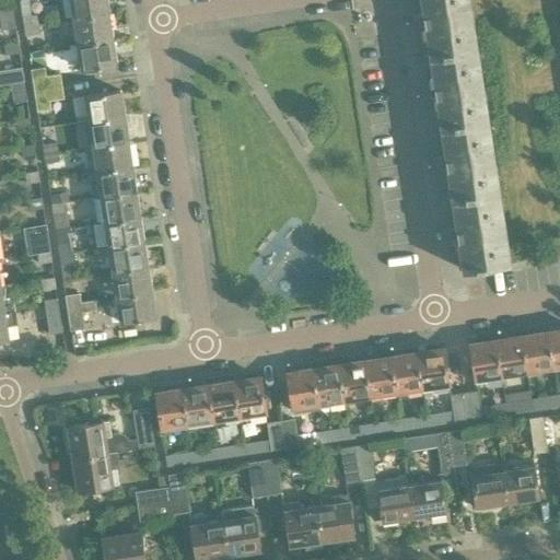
[(106,0),(70,0),(74,19),(108,13),(106,0)]
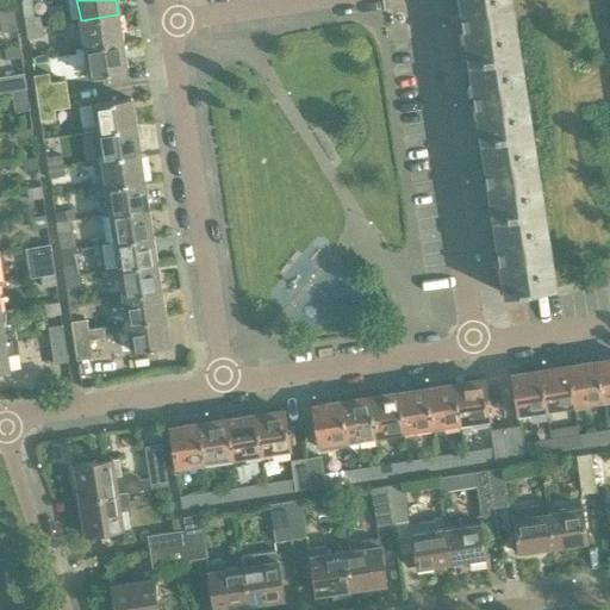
[(492,262),(498,261),(504,294),(555,286),(511,0),(458,0),(461,14),(455,16),(456,29),(462,29),(473,93),(466,93),(468,107),(474,106),(485,170),(478,172),(480,185),(486,184),(497,248),(490,249),(492,262)]
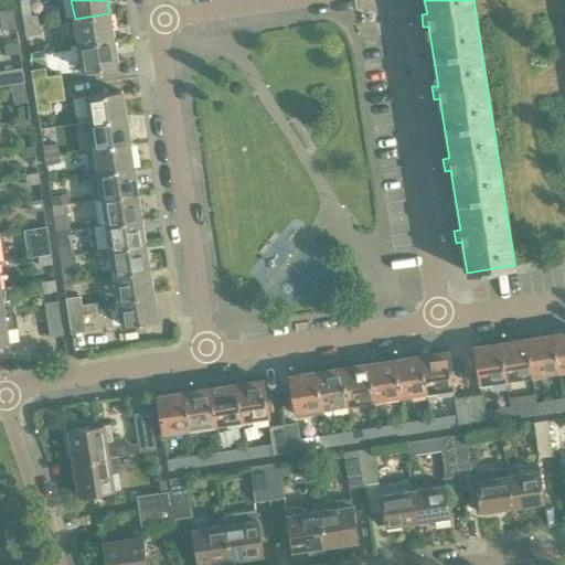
[(0,11),(0,19),(0,21),(14,19),(13,9),(0,11)]
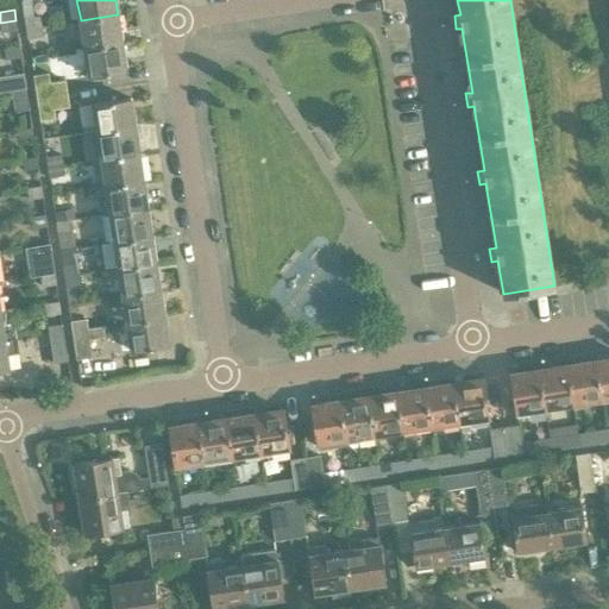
[(118,14),(81,20),(85,48),(123,42),(118,14)]
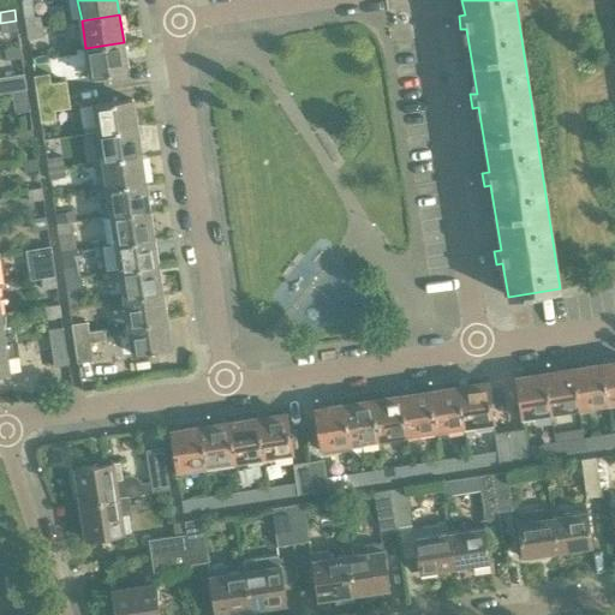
[(31,18),(25,19),(27,29),(42,27),(41,17),(31,18)]
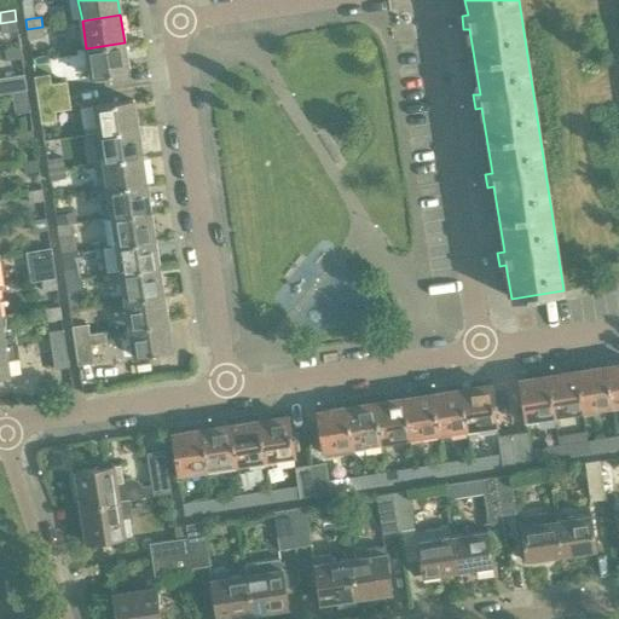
[(16,21),(0,23),(3,33),(17,30),(16,21)]
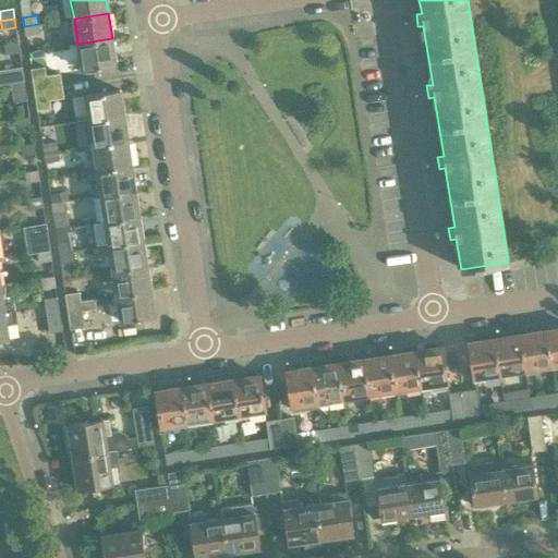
[(38,24),(24,26),(25,36),(39,34),(38,24)]
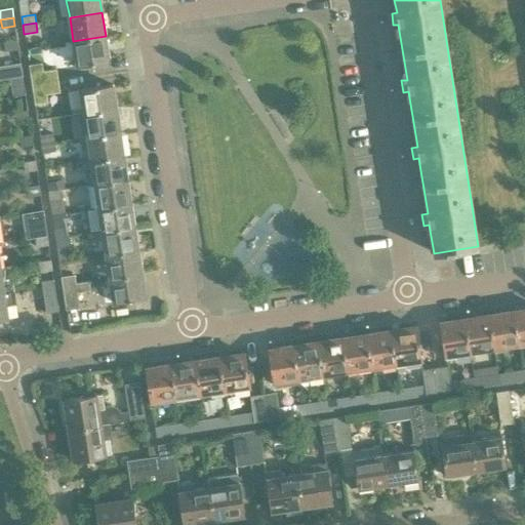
[(106,36),(73,41),(77,66),(110,61),(106,36)]
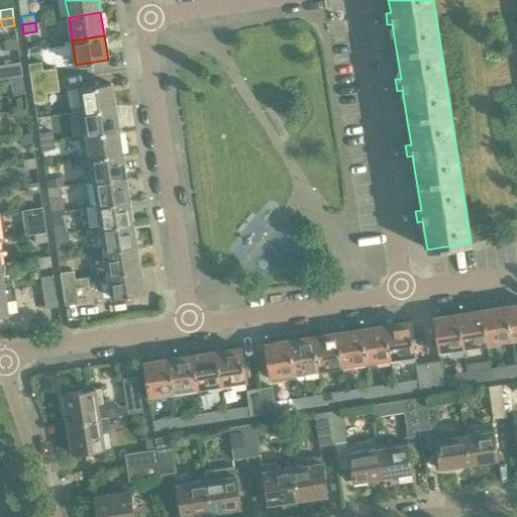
[(4,42),(5,52),(18,49),(17,40),(4,42)]
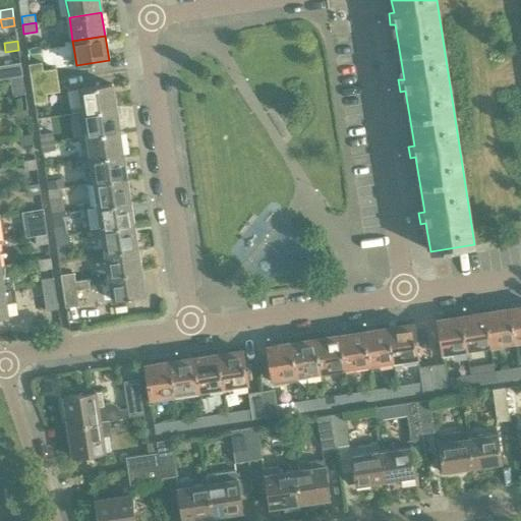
[(0,78),(10,77),(22,75),(20,63),(0,65),(0,78)]
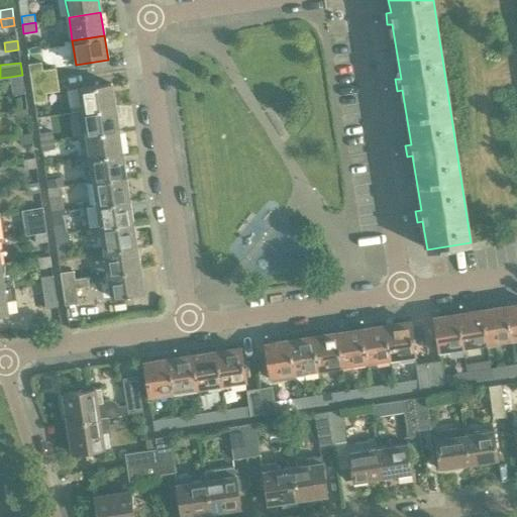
[(28,65),(31,84),(54,80),(53,69),(42,70),(41,63),(28,65)]
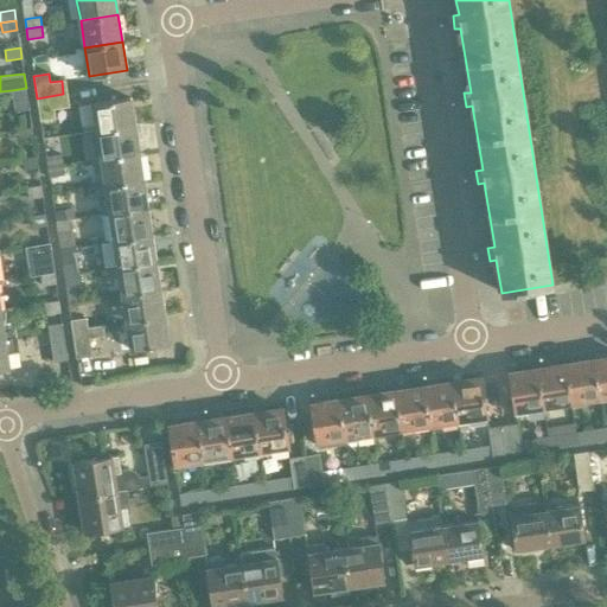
[(26,88),(12,90),(16,112),(30,109),(26,88)]
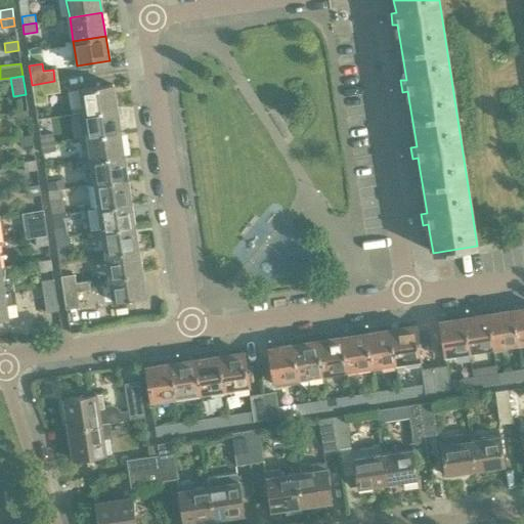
[(54,81),(32,85),(35,104),(48,102),(47,94),(56,92),(54,81)]
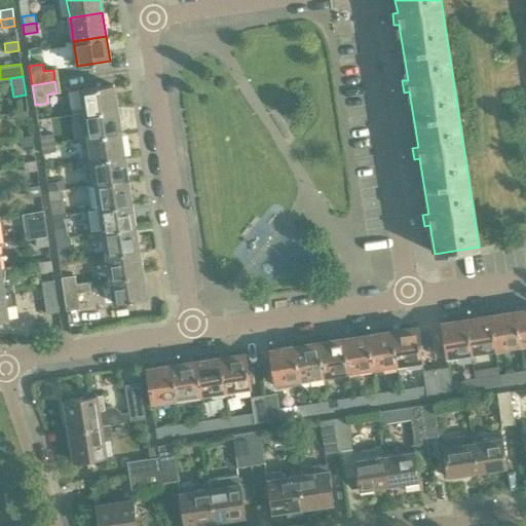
[(80,89),(84,114),(117,109),(113,84),(80,89)]
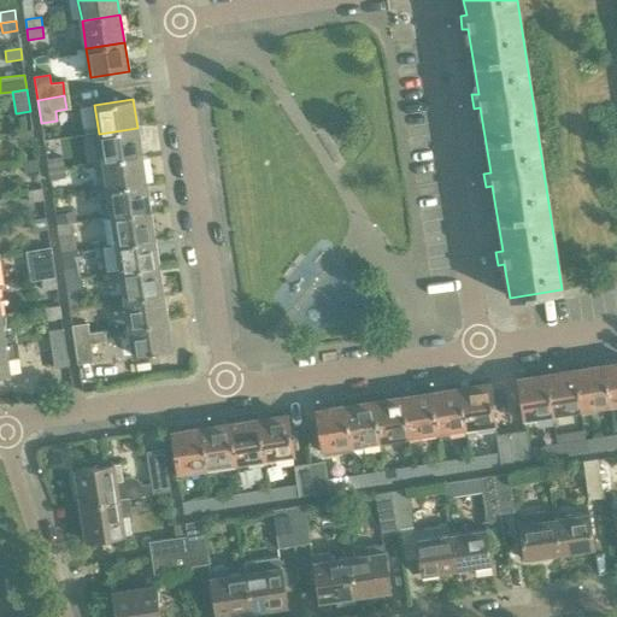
[(99,134),(104,162),(141,156),(137,128),(99,134)]
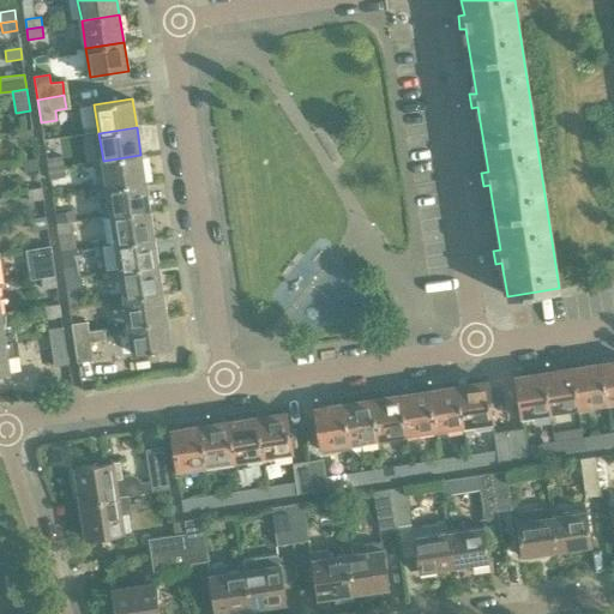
[(18,131),(20,143),(34,140),(32,130),(18,131)]
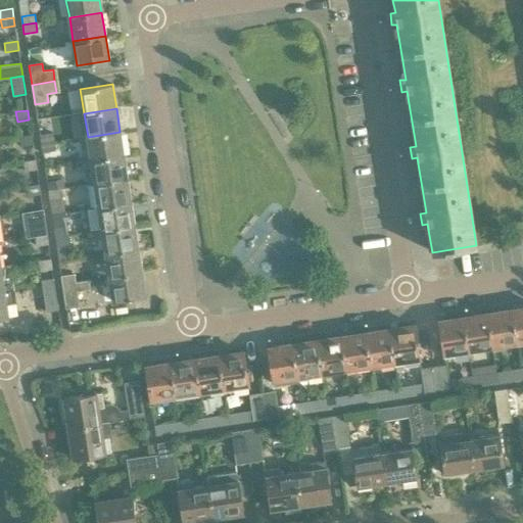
[(88,137),(91,160),(124,155),(120,132),(88,137)]
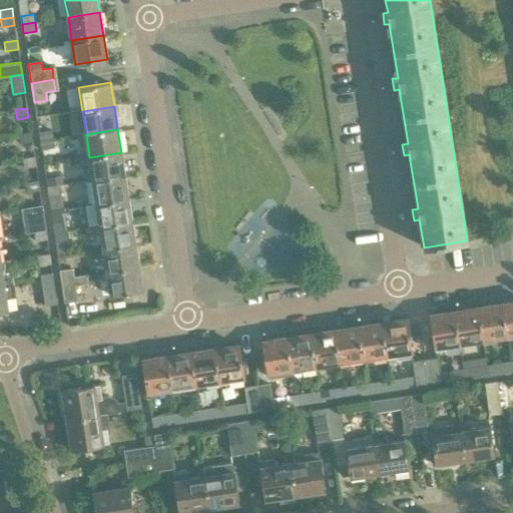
[(39,132),(40,141),(53,139),(52,130),(39,132)]
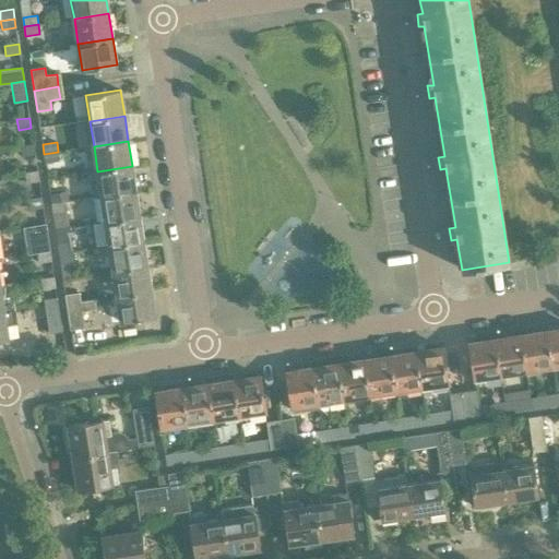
[(21,146),(23,156),(35,154),(34,144),(21,146)]
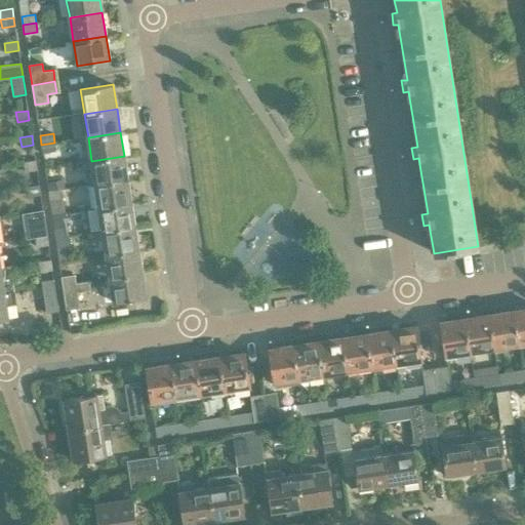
[(54,143),(41,145),(42,153),(55,151),(54,143)]
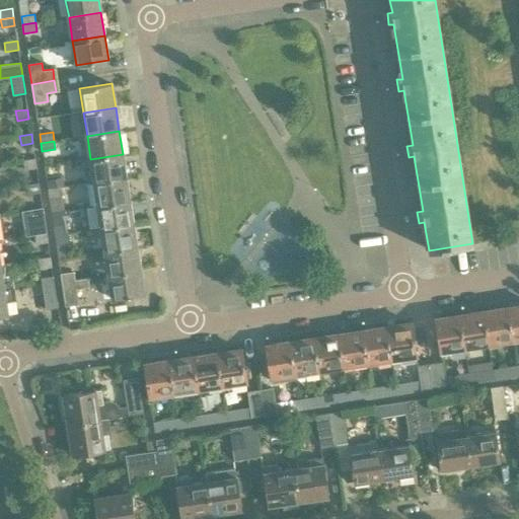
[(90,159),(94,182),(126,177),(123,154),(90,159)]
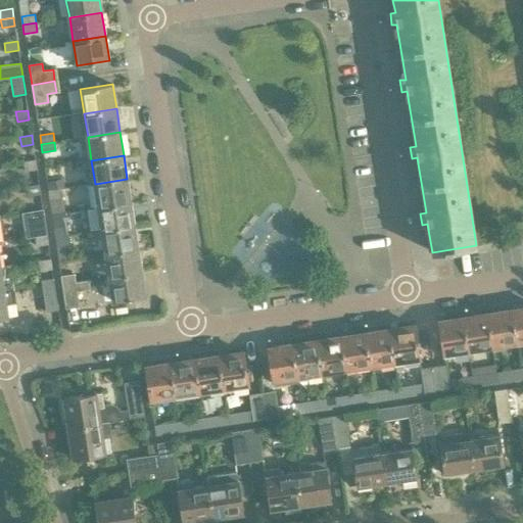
[(24,161),(25,171),(37,170),(36,159),(24,161)]
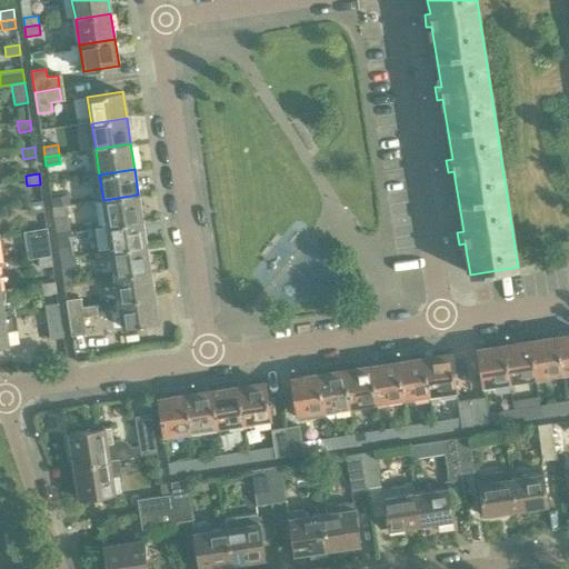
[(103,200),(107,226),(142,220),(138,195),(103,200)]
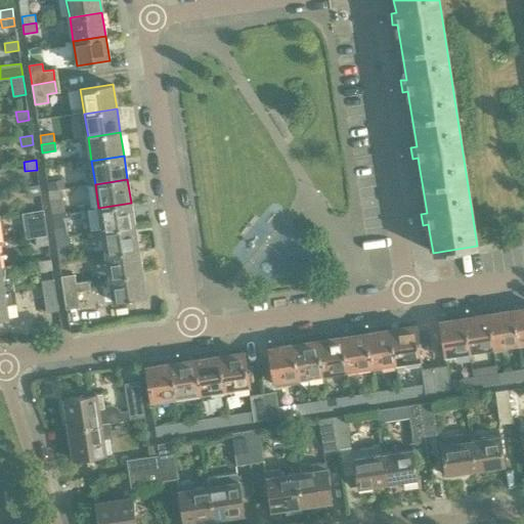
[(47,182),(48,191),(61,189),(60,180),(47,182)]
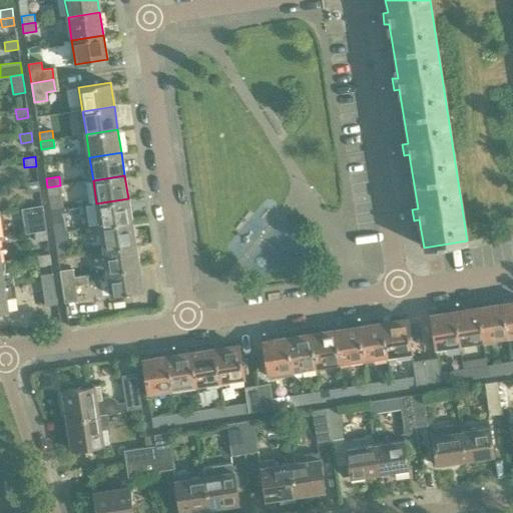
[(27,183),(28,192),(40,190),(38,181),(27,183)]
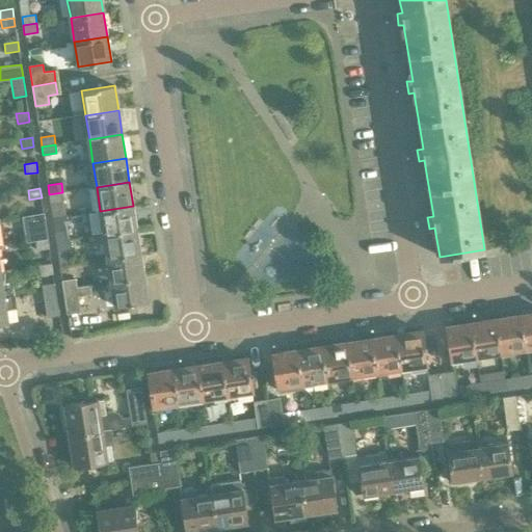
[(62,192),(49,194),(53,217),(65,216),(62,192)]
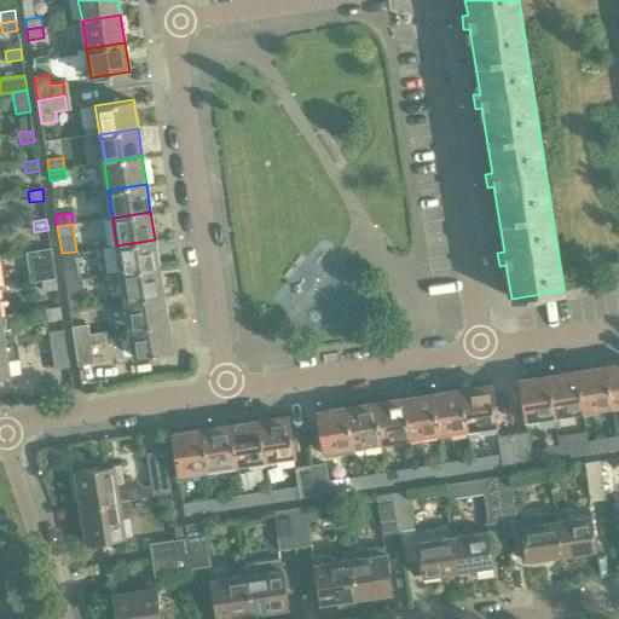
[(116,246),(121,272),(158,267),(155,239),(116,246)]
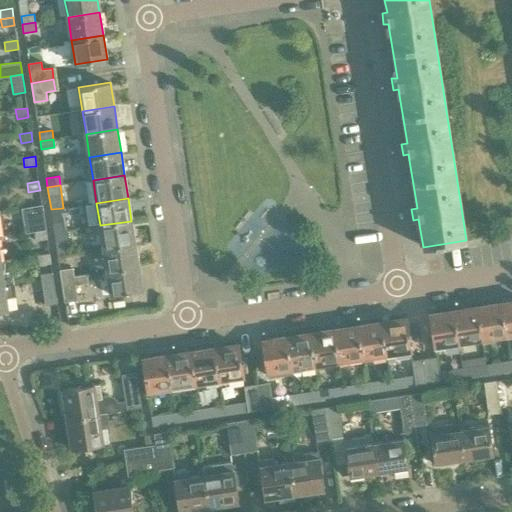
[(30,207),(34,231),(46,230),(42,205),(30,207)]
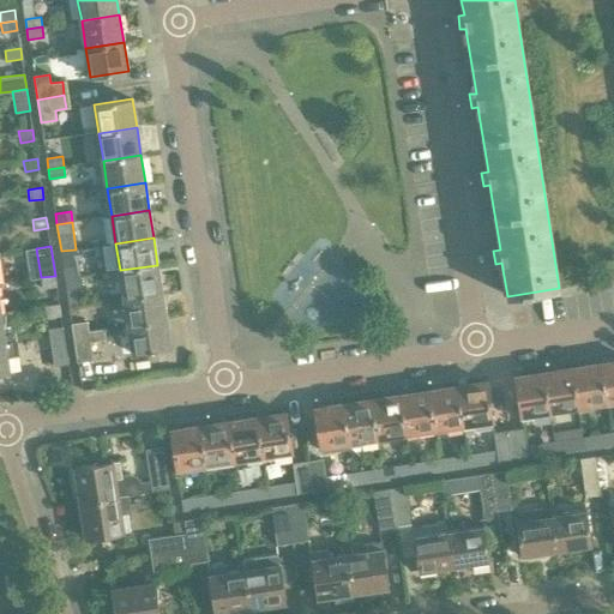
[(120,270),(124,298),(162,293),(157,265),(120,270)]
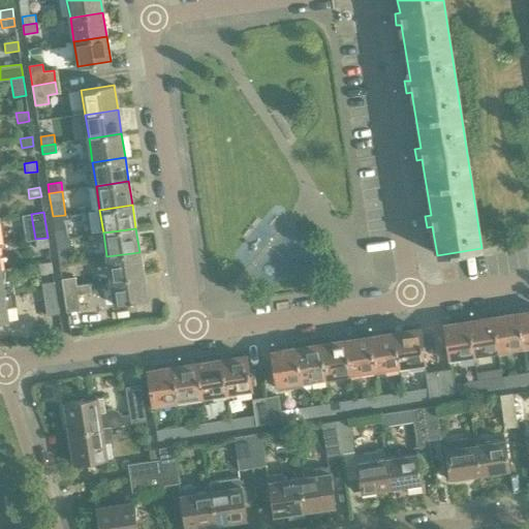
[(68,229),(55,231),(56,240),(69,238),(68,229)]
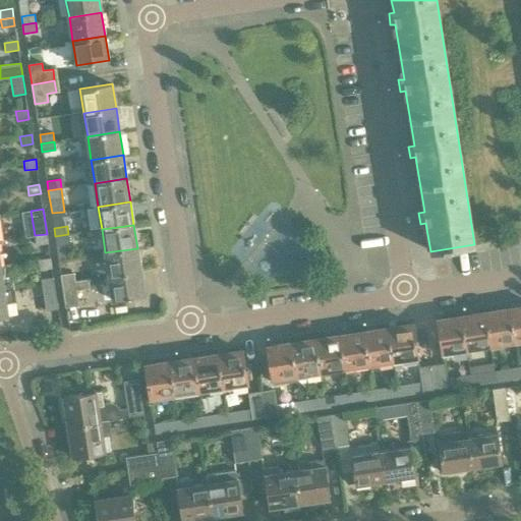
[(47,234),(35,235),(37,245),(48,243),(47,234)]
